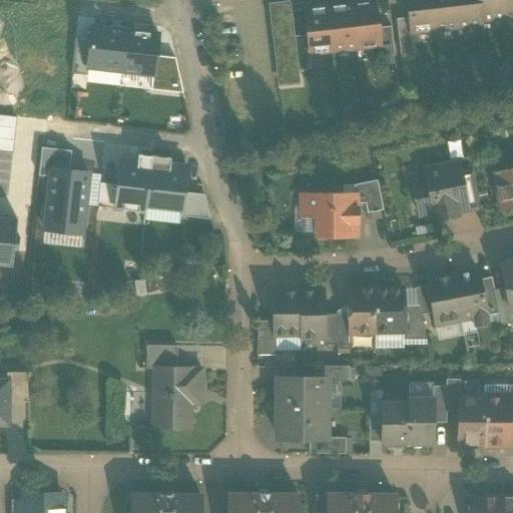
[(429,0),(405,0),(409,33),(433,30),(429,0)]
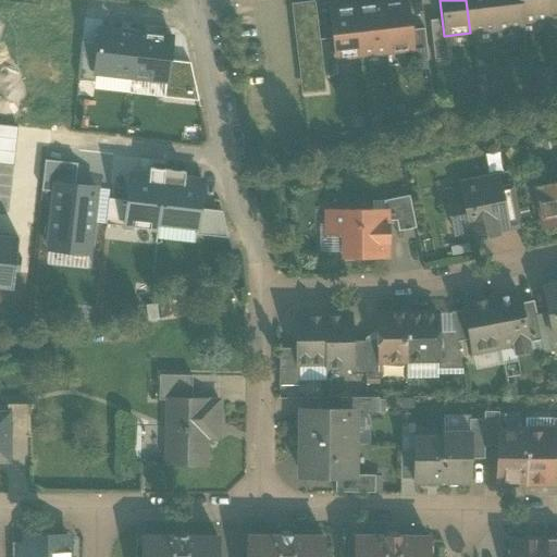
[(492,0),(466,0),(470,33),(496,31),(492,0)]
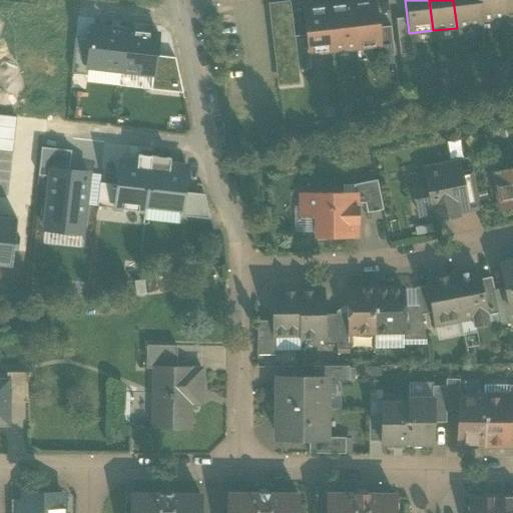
[(453,0),(457,28),(481,25),(481,21),(480,21),(477,0),(453,0)]
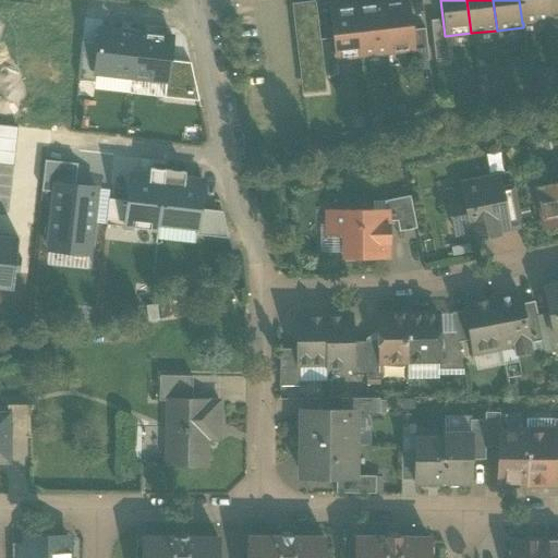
[(545,0),(519,0),(522,23),(523,23),(548,20),(545,0)]
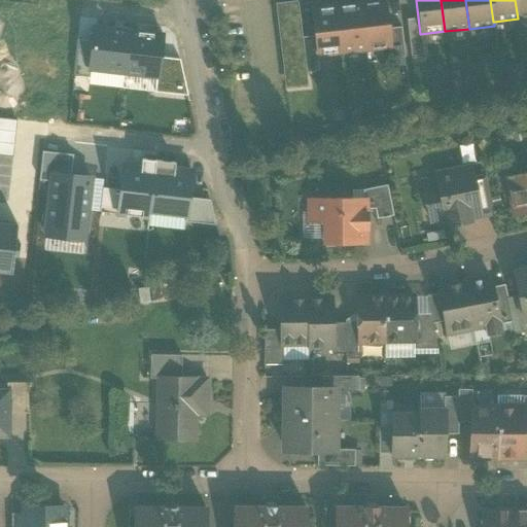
[(526,0),(515,0),(518,19),(526,18),(526,0)]
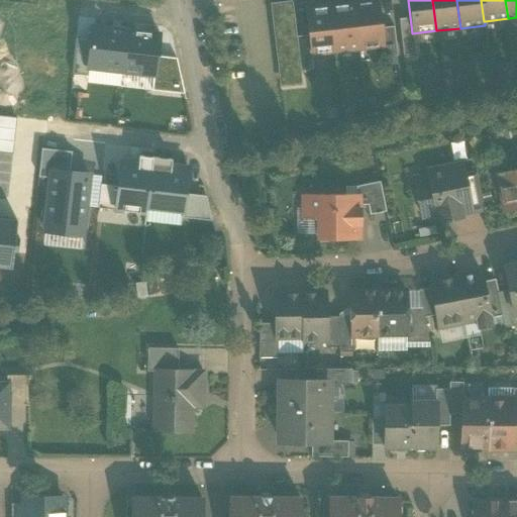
[(292,1),(270,4),(280,87),(301,84),(292,1)]
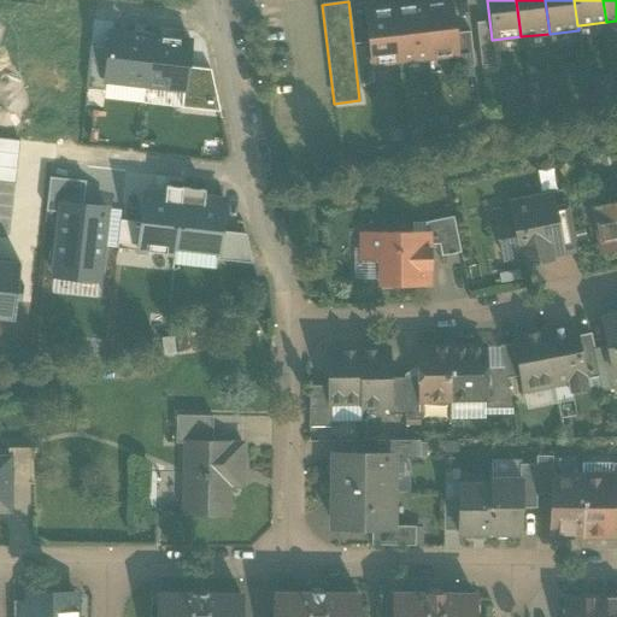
[(451,1),(422,5),(428,58),(456,56),(457,56),(454,34),(451,1)]
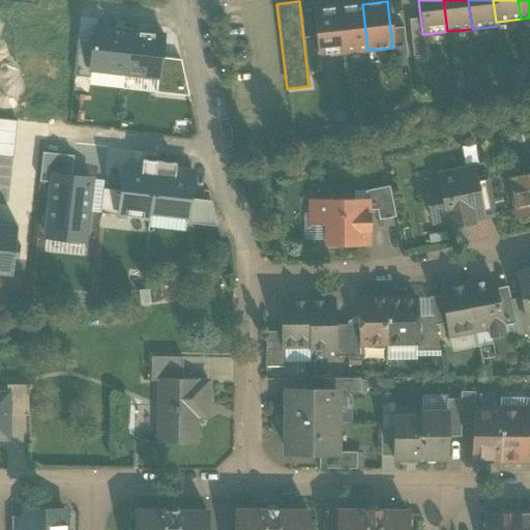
[(362,4),(337,7),(344,53),(367,50),(362,4)]
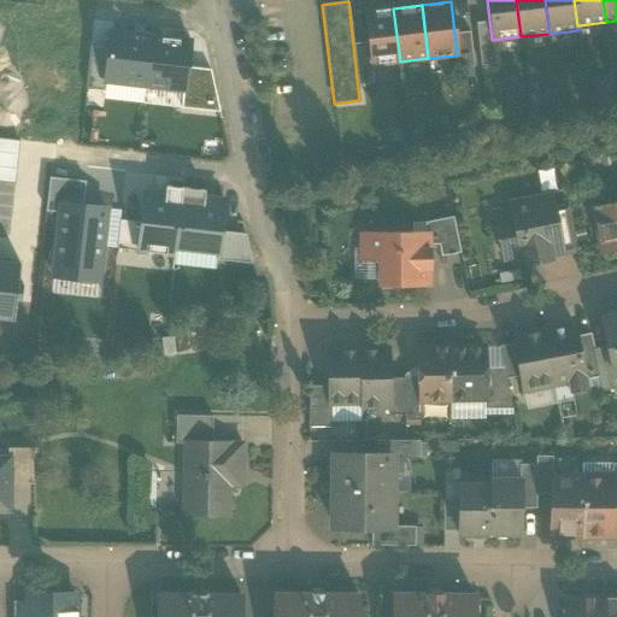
[(393,9),(364,12),(370,65),(400,62),(393,9)]
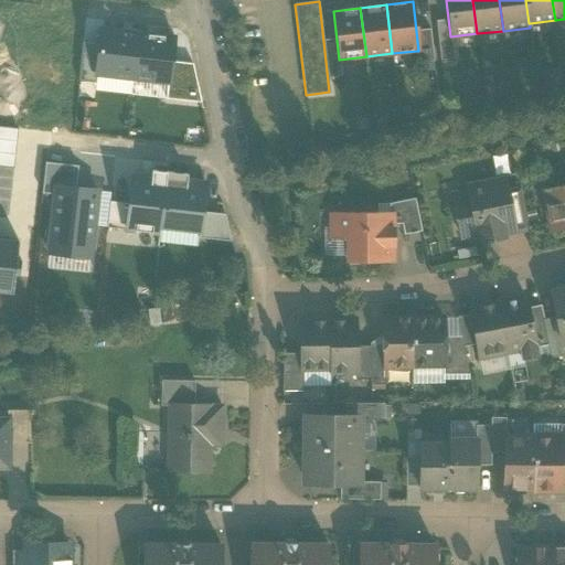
[(176,38),(99,30),(95,74),(171,83),(176,38)]
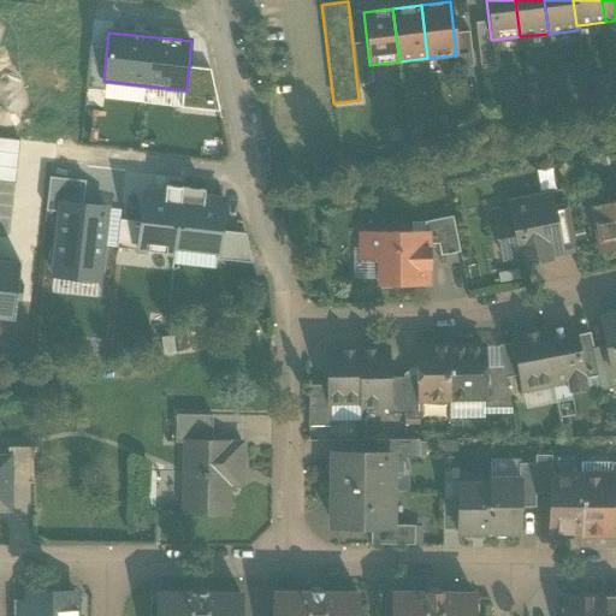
[(468,33),(454,34),(456,55),(455,55),(457,69),(473,67),(468,33)]
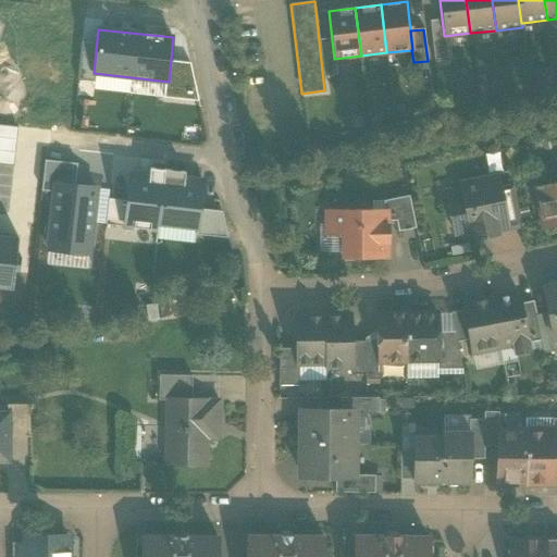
[(197,230),(203,180),(165,175),(159,225),(197,230)]
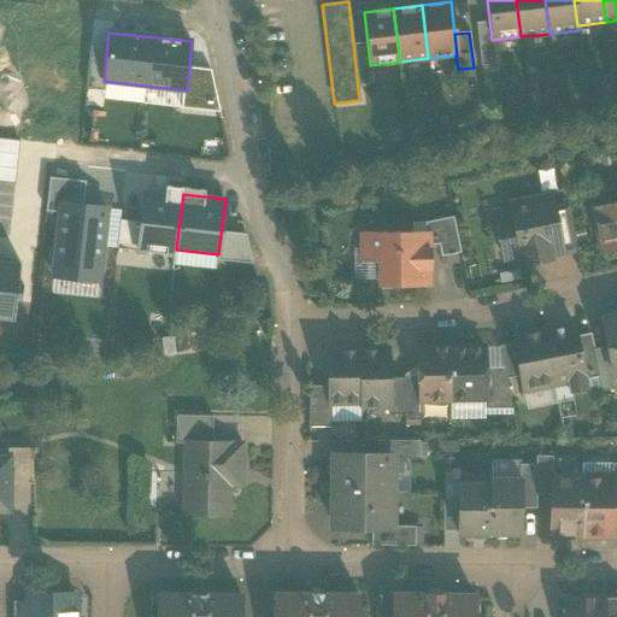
[(551,198),(510,206),(512,217),(494,221),(501,258),(522,253),(524,265),(551,260),(550,256),(563,253),(554,210),(551,198)]
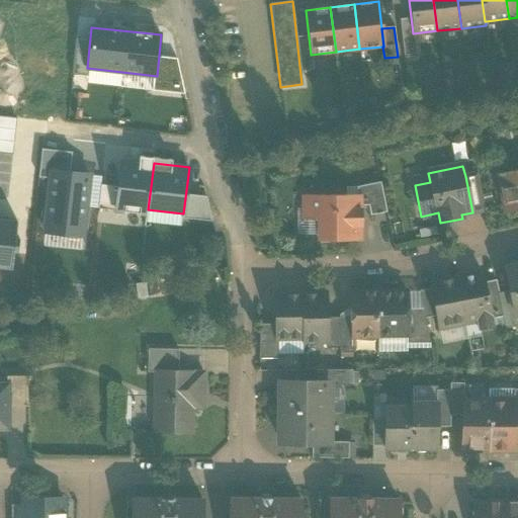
[(517,171),(498,175),(506,216),(517,212),(517,171)]
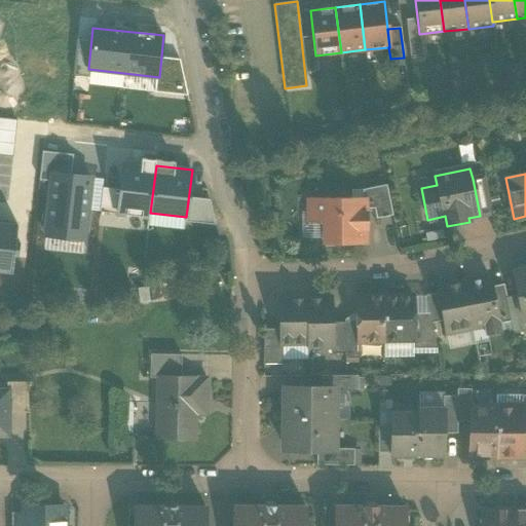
[(81,237),(87,180),(52,176),(47,220),(58,221),(55,234),(81,237)]
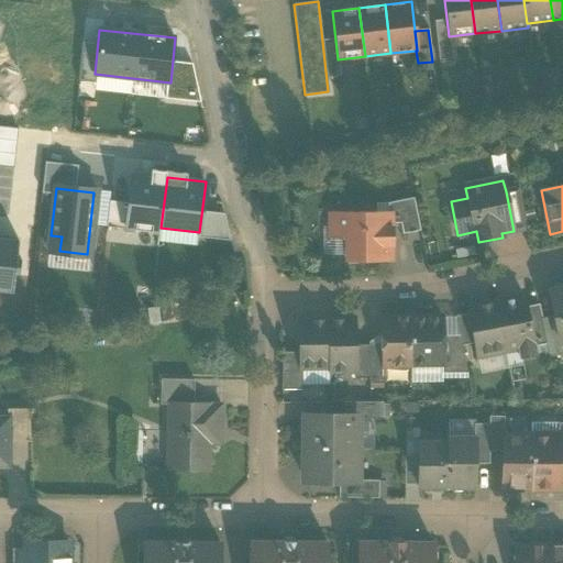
[(527,228),(518,189),(506,191),(514,231),(527,228)]
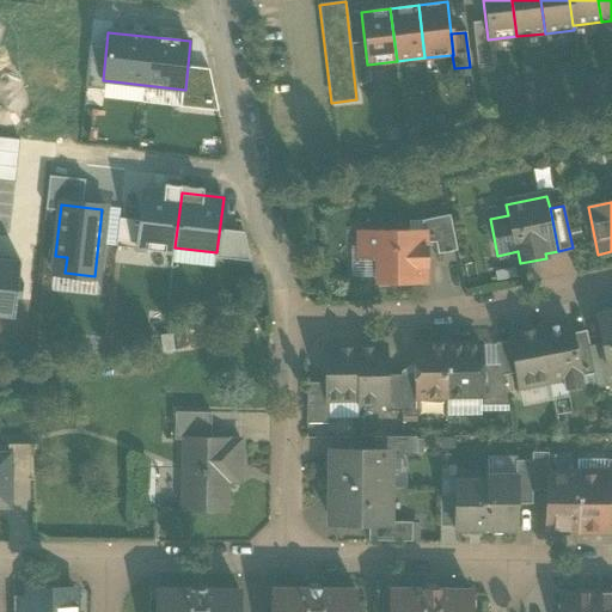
[(448,215),(421,221),(421,231),(423,231),(423,243),(435,243),(436,255),(456,251),(448,215)]
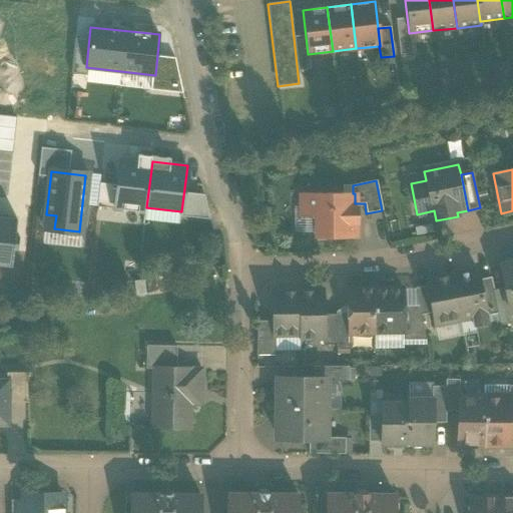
[(331,193),(307,194),(307,206),(294,206),(294,231),(316,231),(316,237),(355,237),(355,223),(357,223),(357,208),(355,208),(355,203),(355,193),(353,193),(343,193),(334,188),(331,193)]
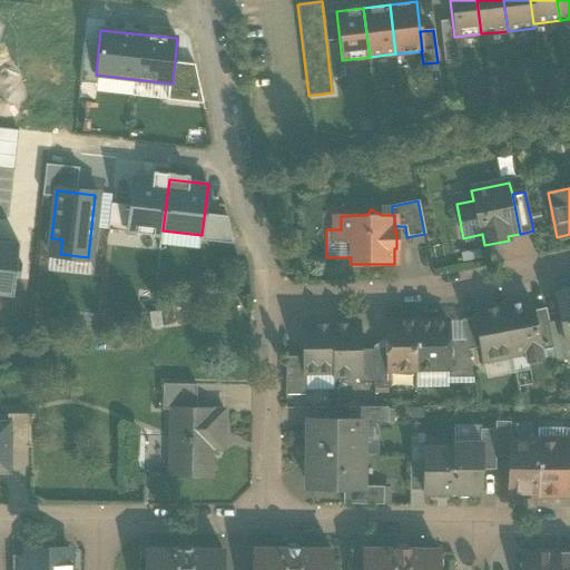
[(569,291),(556,294),(560,320),(566,346),(568,346),(569,345),(569,291)]
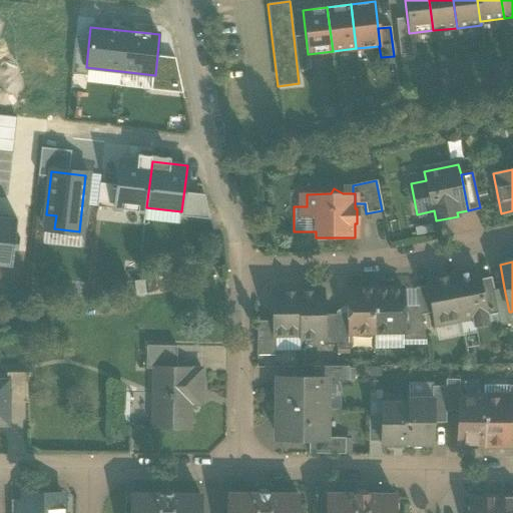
[(476,270),(451,276),(459,319),(460,320),(473,318),(475,325),(487,323),(478,280),(476,270)]
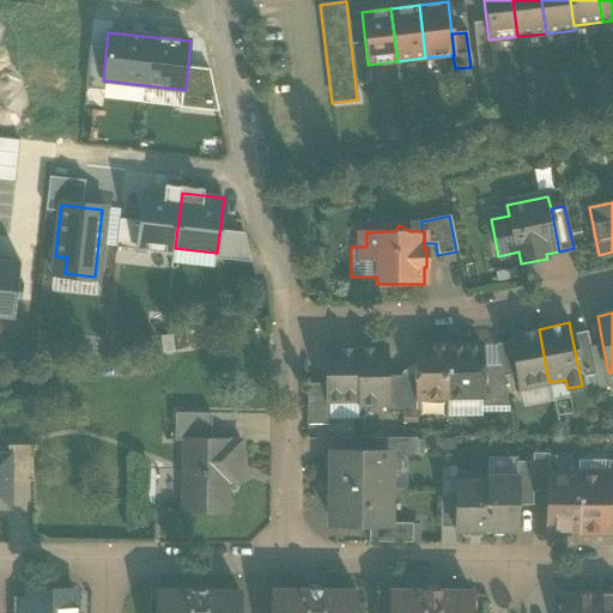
[(532,333),(509,338),(510,341),(516,374),(519,387),(548,381),(539,329),(530,331),(532,333)]
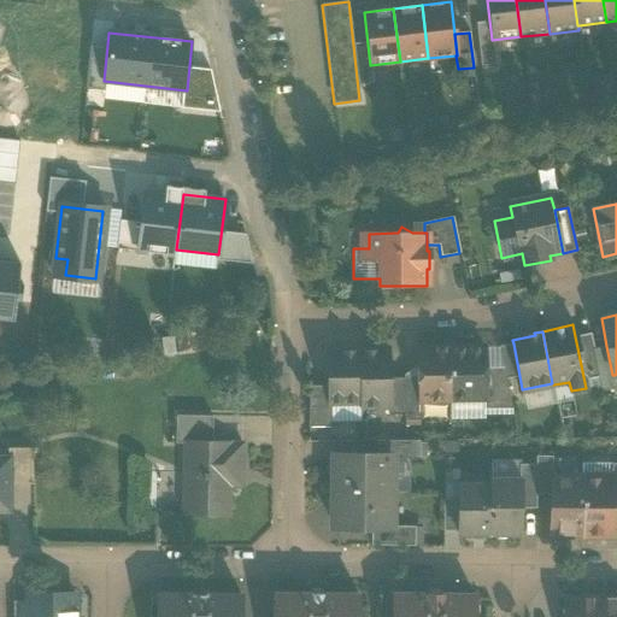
[(589,334),(575,336),(585,386),(599,383),(599,382),(593,350),(589,334)]
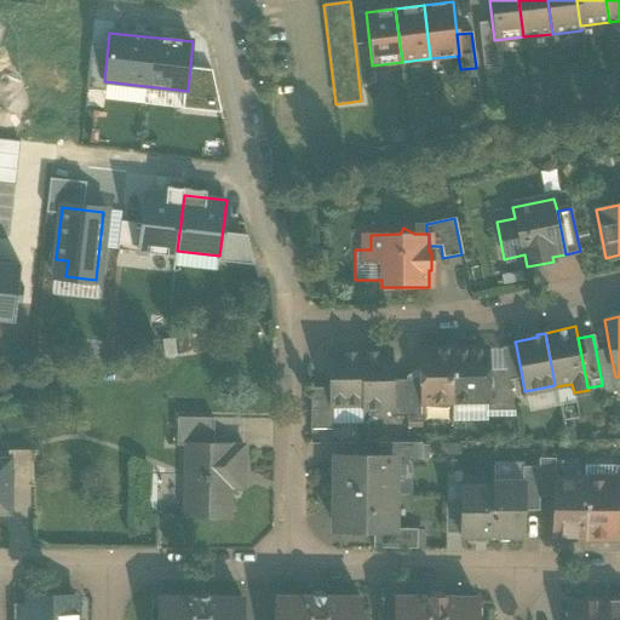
[(516,345),(501,348),(505,368),(507,380),(522,378),(516,345)]
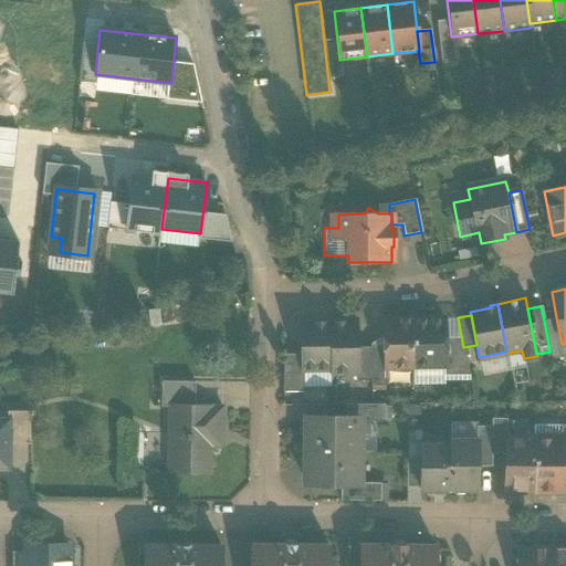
[(443,318),(443,336),(461,336),(458,317),(443,318)]
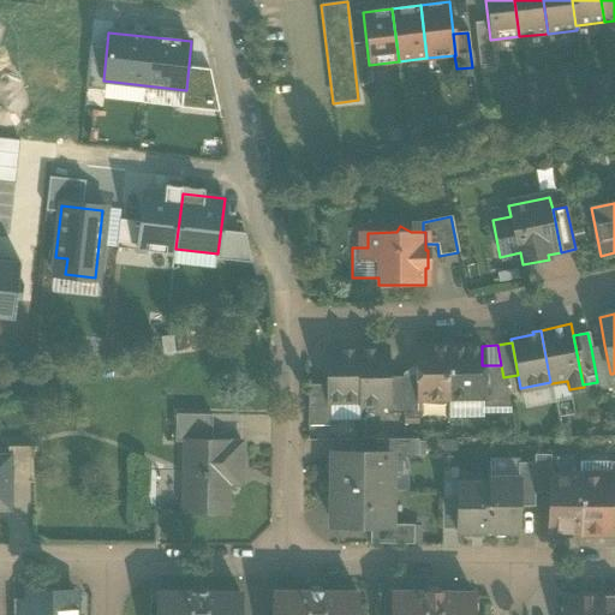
[(591,348),(597,381),(597,382),(598,390),(614,387),(613,374),(610,374),(604,345),(591,348)]
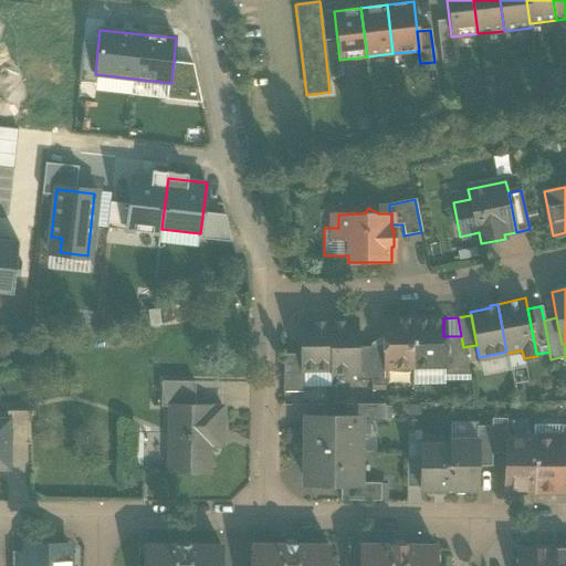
[(411,318),(383,320),(384,345),(384,368),(386,368),(412,367),(411,318)]
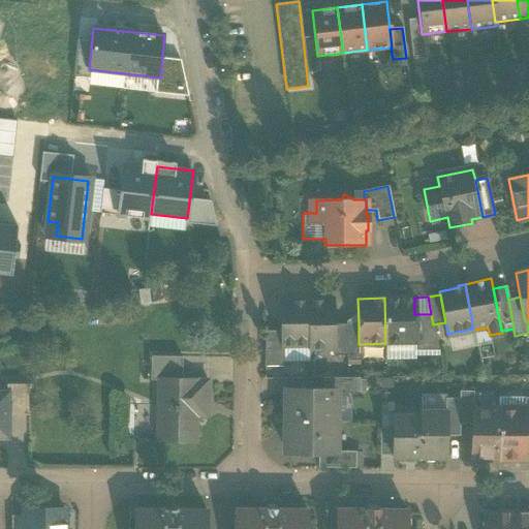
[(414,298),(384,298),(385,343),(414,343),(415,343),(414,314),(414,298)]
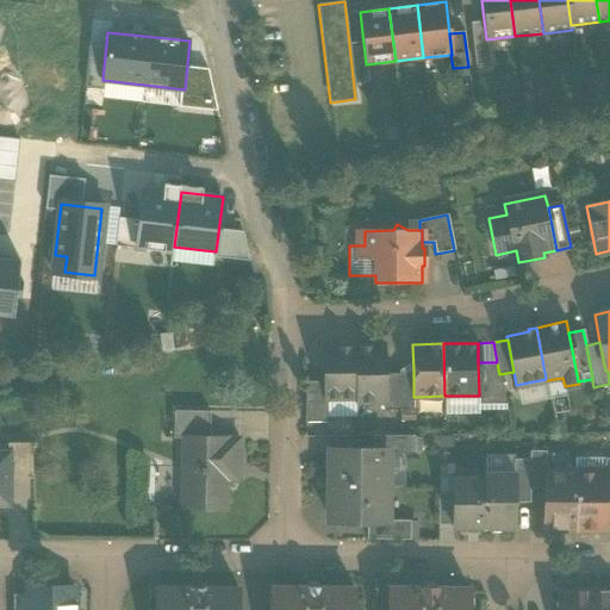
[(347,349),(323,349),(324,381),(324,399),(325,399),(356,398),(355,346),(347,346),(347,349)]
